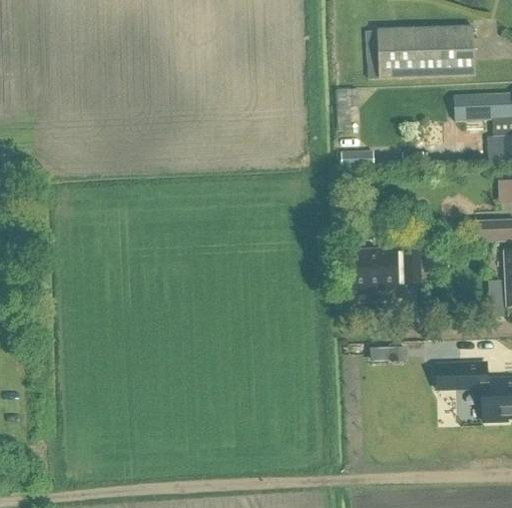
[(474,23),(377,26),(377,29),(379,76),(475,74),(474,23)]
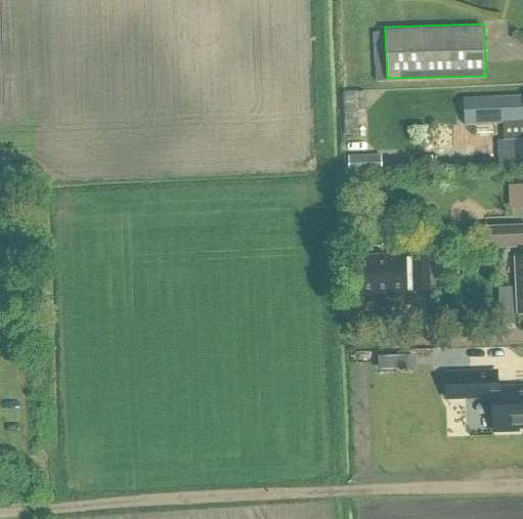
[(385,30),(375,30),(376,79),(387,78),(385,30)]
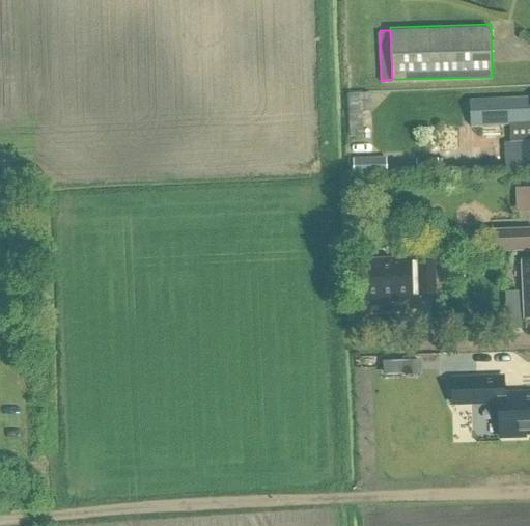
[(529,94),(470,98),(471,123),(529,121),(529,94)]
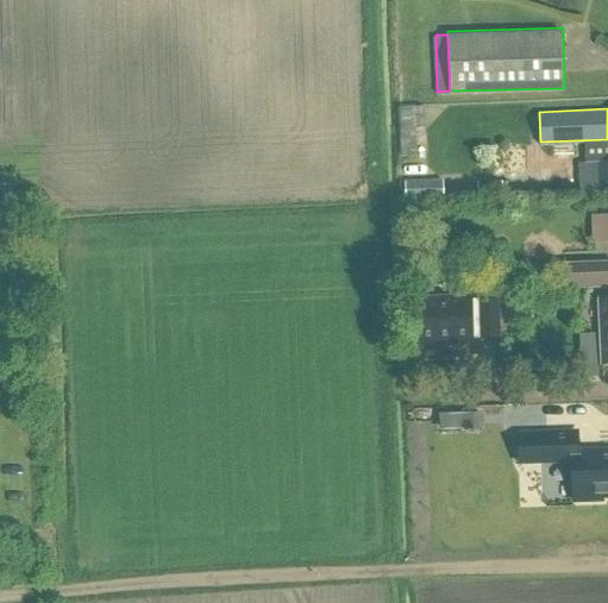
[(607,158),(597,158),(599,187),(607,187),(607,158)]
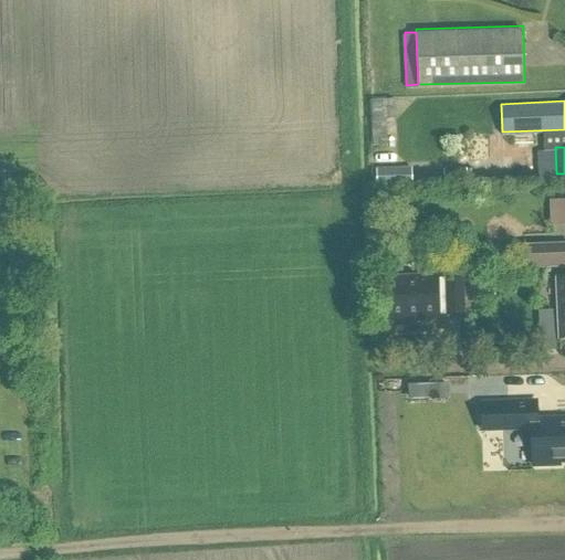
[(412,165),(377,166),(378,185),(414,182),(412,165)]
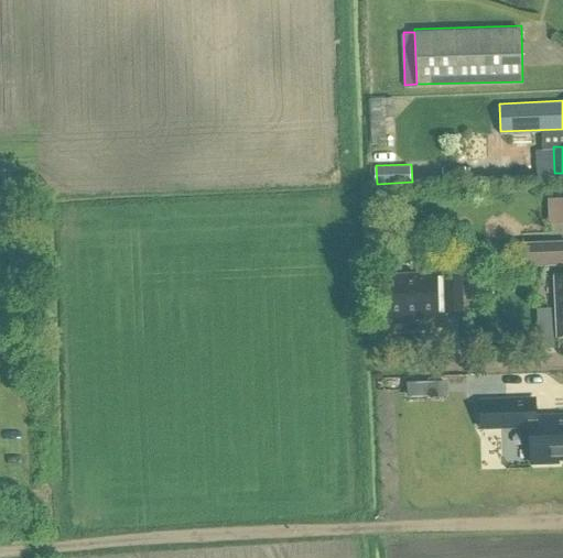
[(465,165),(443,166),(444,181),(466,179),(465,165)]
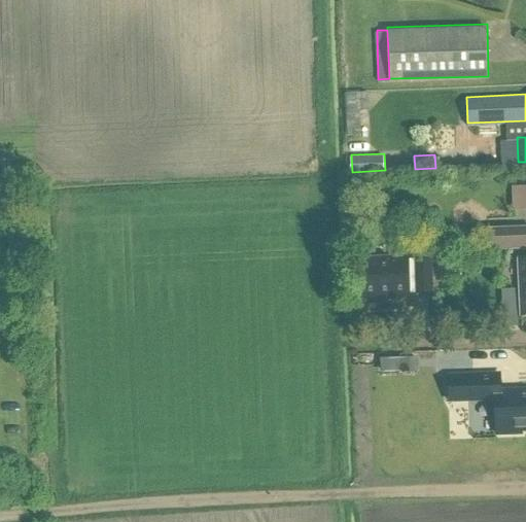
[(375,179),(356,178),(355,196),(375,197),(375,179)]
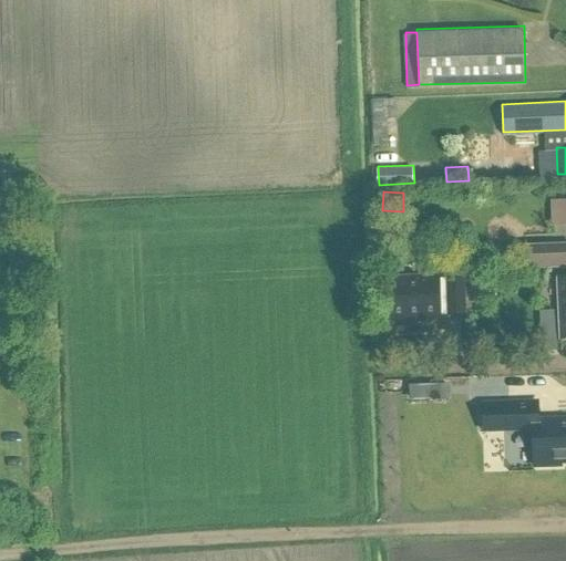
[(565,242),(525,245),(526,270),(565,268),(565,242)]
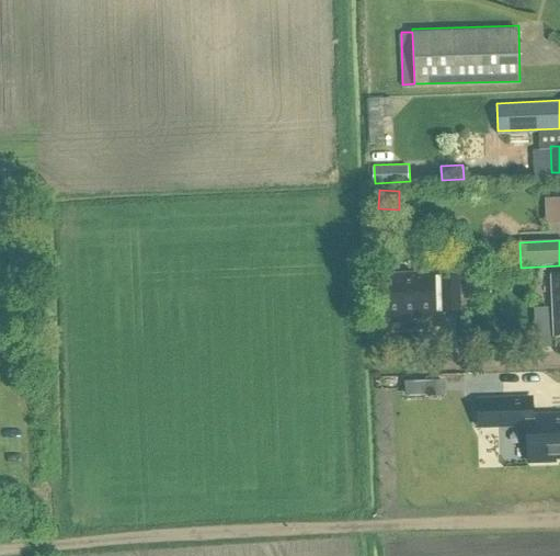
[(463,310),(461,269),(442,269),(443,311),(463,310)]
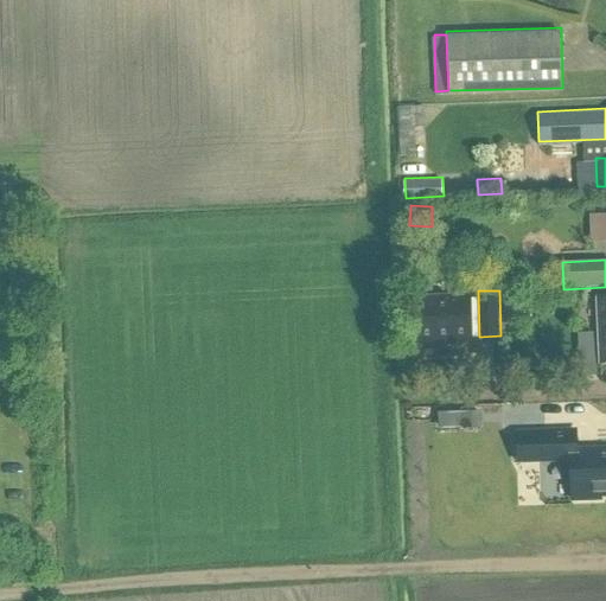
[(410,296),(412,347),(477,345),(474,294),(410,296)]
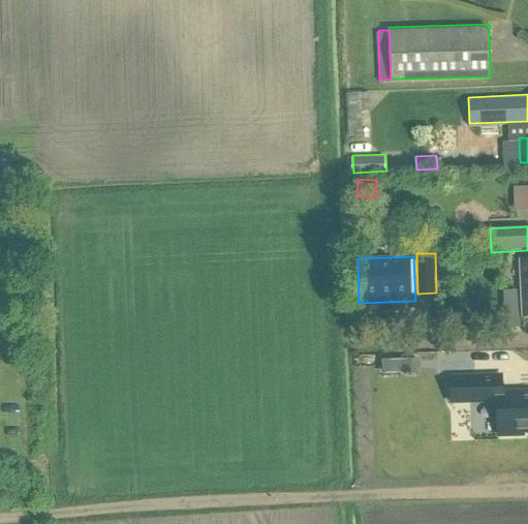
[(417,357),(397,358),(397,369),(417,369),(417,357)]
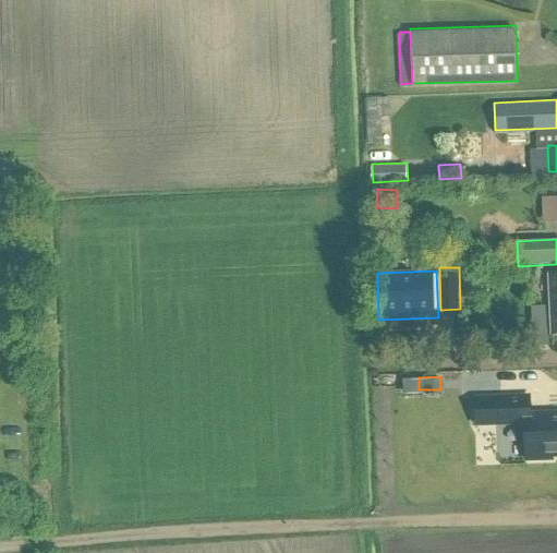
[(531,398),(503,399),(504,425),(527,425),(528,461),(554,460),(554,458),(556,457),(556,418),(552,419),(552,417),(532,417),(531,398)]
